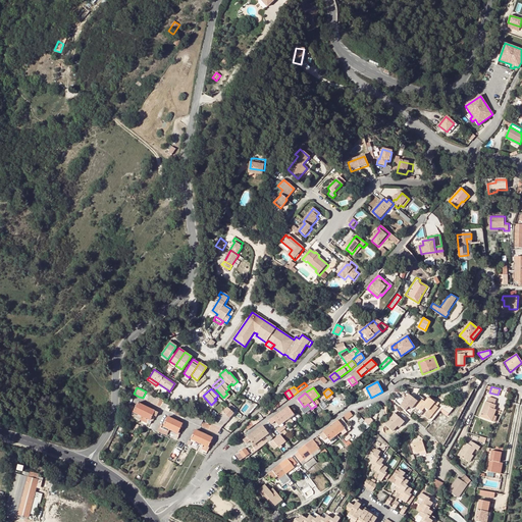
[(278,401),(280,405),(286,400),(281,394),(279,396),(280,398),(277,400),(278,401)]
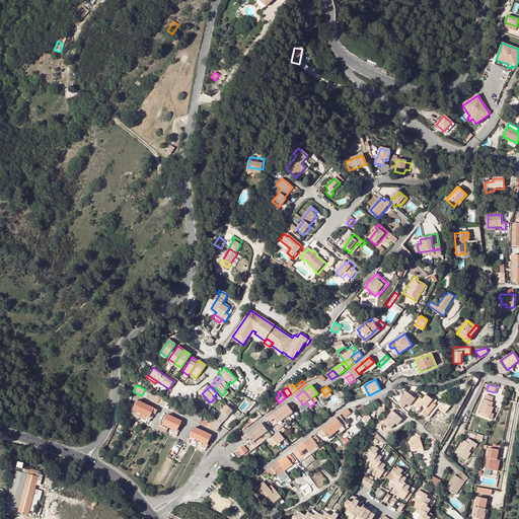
[(151,392),(148,398),(160,404),(168,409),(170,405),(171,402),(151,392)]
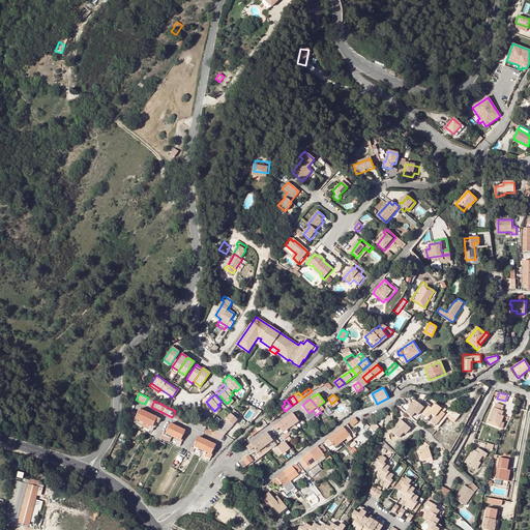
[(415,421),(419,417),(428,406),(422,401),(410,416),(415,421)]
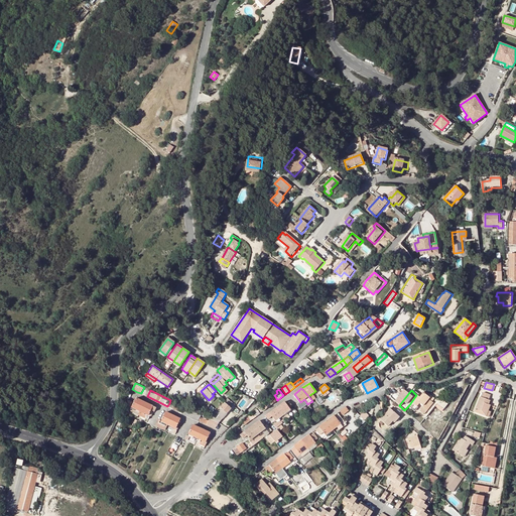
[(416,395),(408,406),(414,411),(417,407),(416,406),(419,403),(422,405),(419,409),(420,410),(419,411),(423,414),(427,409),(426,408),(431,402),(431,401),(428,399),(429,398),(424,393),(424,392),(423,391),(422,393),(419,397),(417,395),(416,395)]
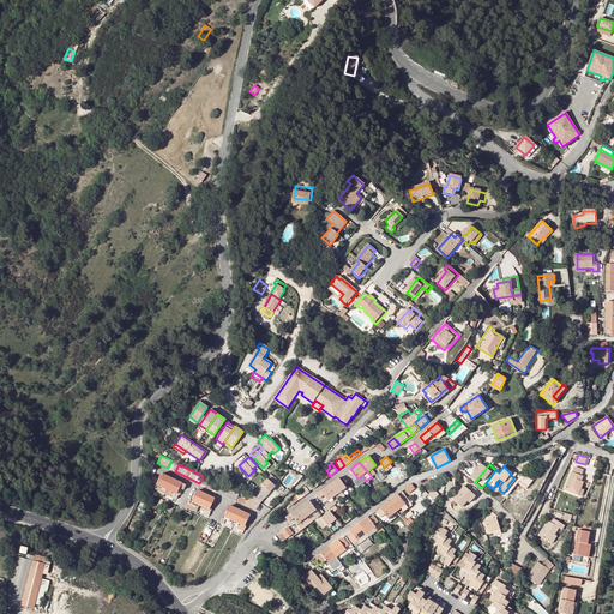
[(513,477),(516,474),(506,465),(505,467),(505,468),(511,474),(510,475),(513,477)]
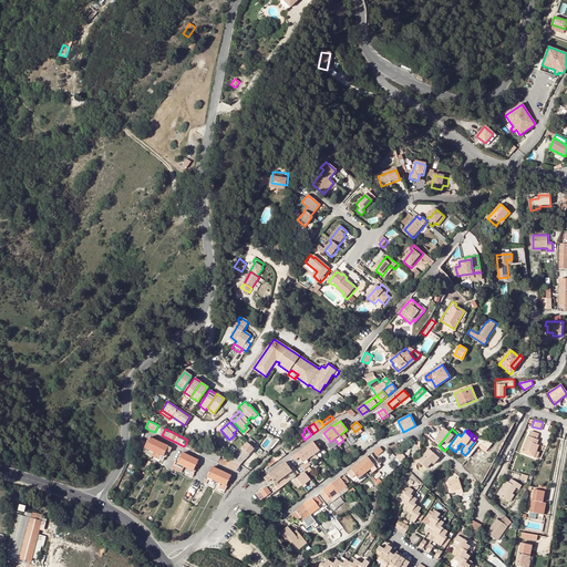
[(527,435),(521,453),(532,456),(536,444),(538,440),(536,440),(538,434),(532,431),(529,436),(527,435)]
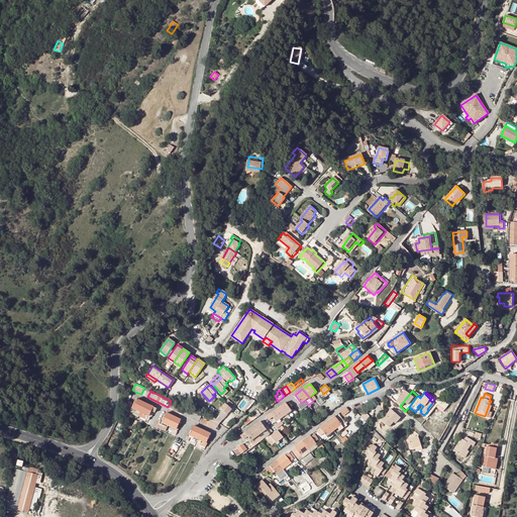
[(276,397),(263,407),(266,411),(268,409),(278,401),(276,397)]
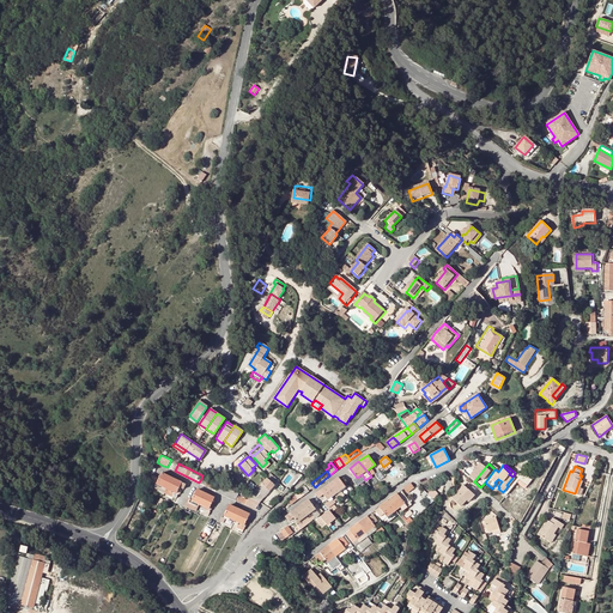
[(183,490),(186,484),(162,473),(157,484),(177,493),(180,487),(183,490)]
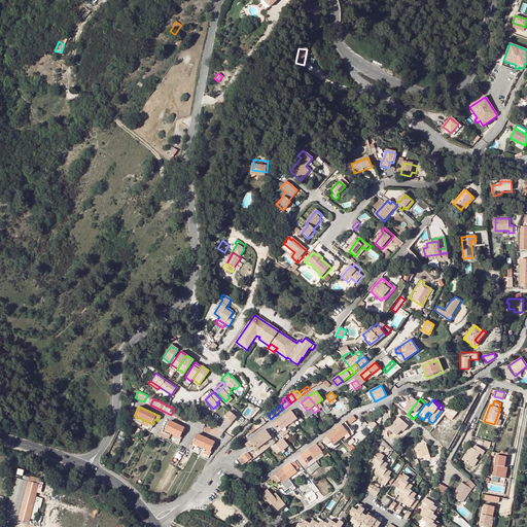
[(450,407),(446,413),(453,418),(457,412),(450,407)]
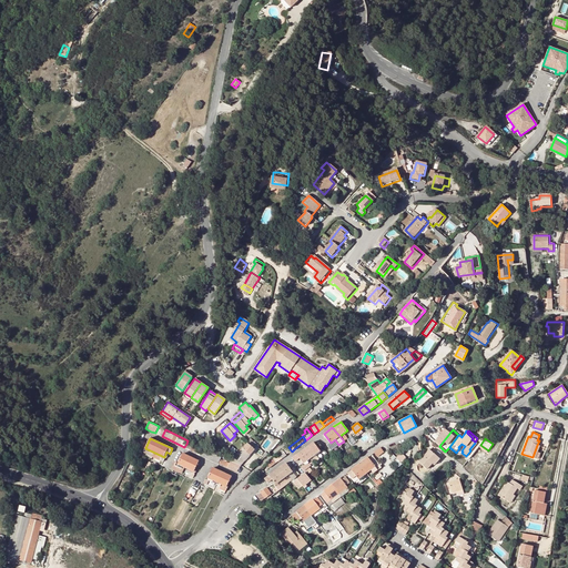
[(313,442),(304,448),(312,457),(320,452),(313,442)]
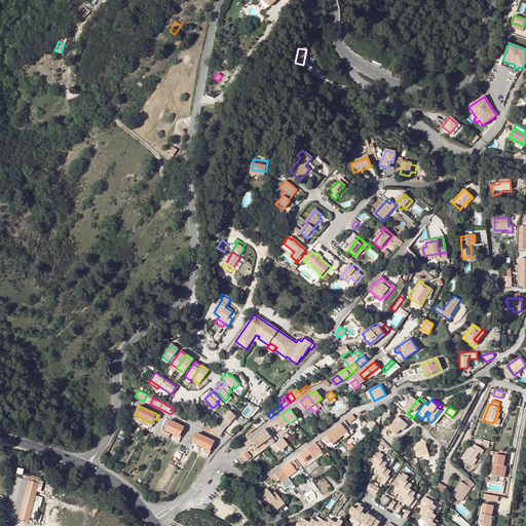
[(220,419),(213,426),(223,431),(228,424),(235,416),(229,410),(220,419)]
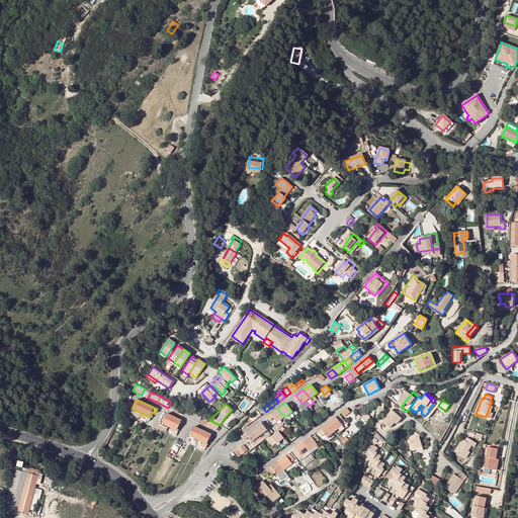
[(208,420),(196,414),(185,409),(184,412),(174,407),(172,406),(170,409),(187,418),(199,423),(216,430),(220,425),(209,420),(208,420)]
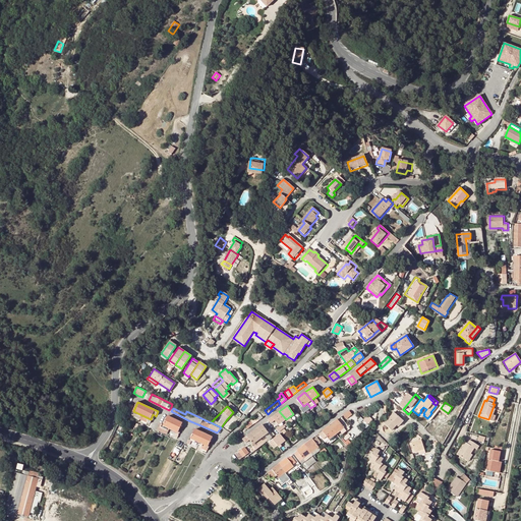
[(352,415),(348,410),(343,415),(346,419),(352,415)]
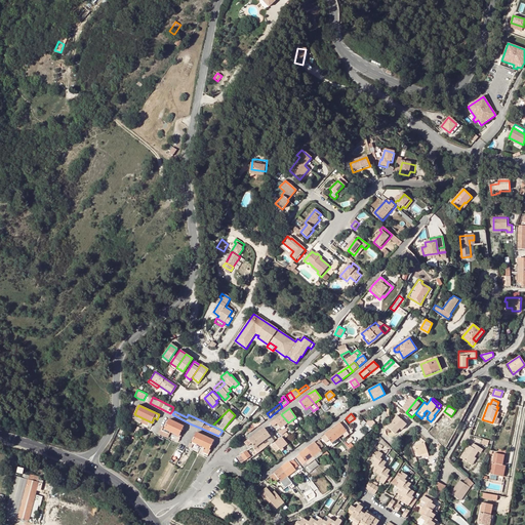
[(281,414),(274,420),(280,429),(288,422),(281,414)]
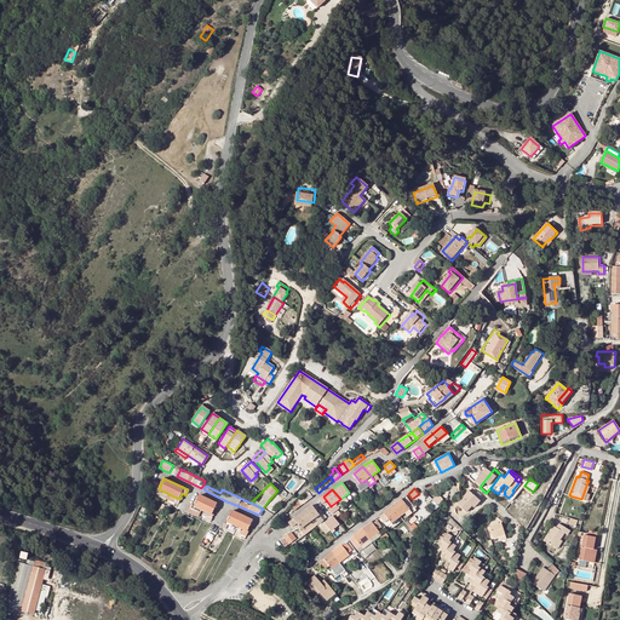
[(457,504),(466,512),(471,506),(474,507),(480,500),(469,491),(457,504)]
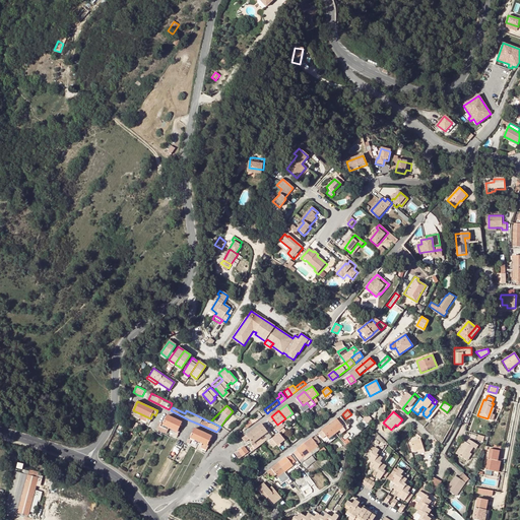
[(364,418),(368,423),(372,419),(368,414),(364,418)]
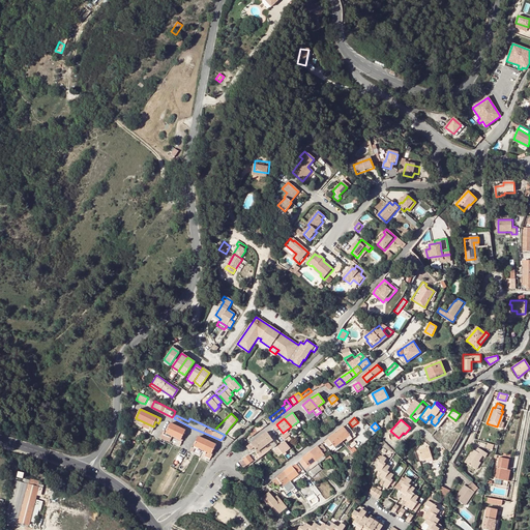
[(181,440),(185,431),(170,423),(166,432),(163,430),(159,437),(169,442),(171,438),(179,442),(177,445),(180,446),(182,441),(181,440)]
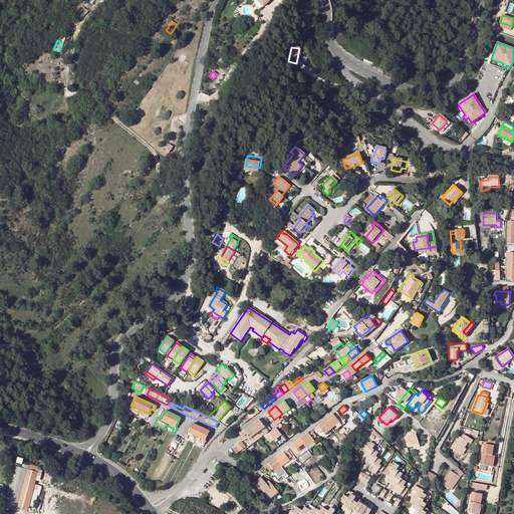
[(332,414),(324,420),(331,428),(339,422),(332,414)]
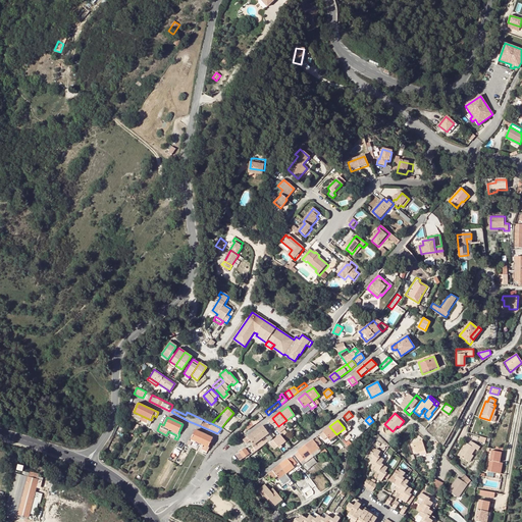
[(255,431),(261,439),(264,445),(268,441),(265,436),(268,433),(262,425),(255,431)]
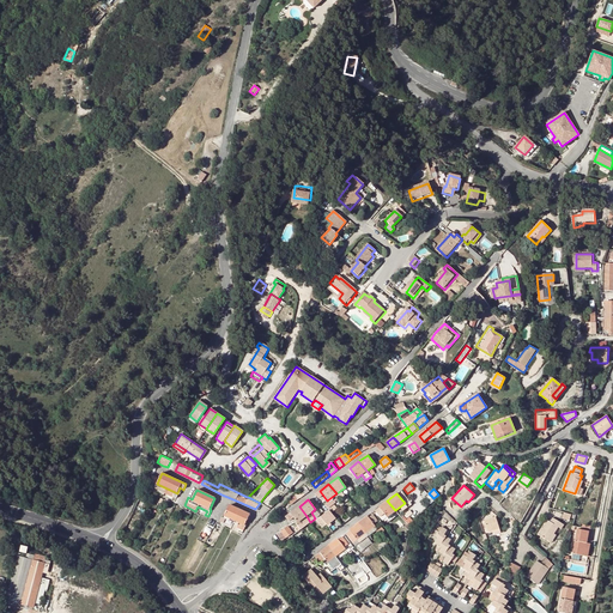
[(384,503),(375,510),(380,516),(384,514),(386,517),(395,510),(387,501),(384,503)]
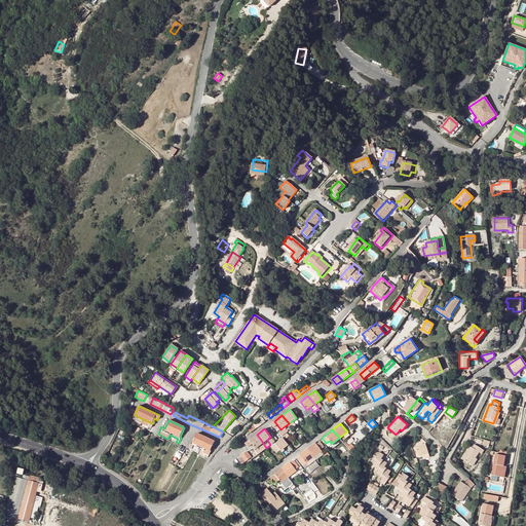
[(205,438),(197,433),(192,443),(191,442),(189,447),(192,449),(194,444),(205,449),(210,451),(215,442),(205,438)]
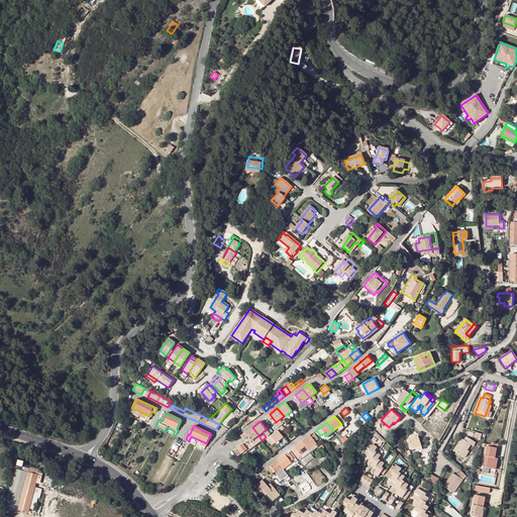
[(248,429),(244,433),(247,436),(250,441),(259,435),(252,427),(248,429)]
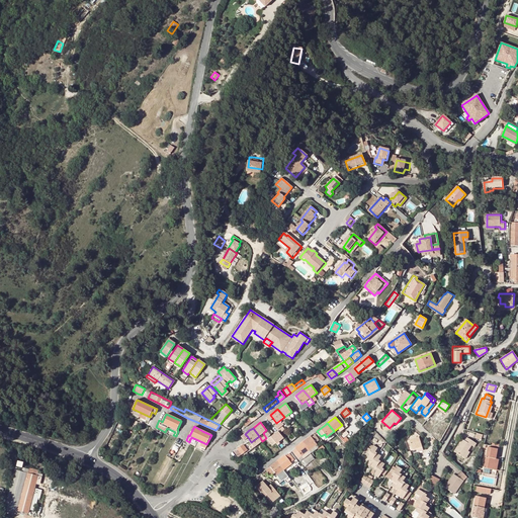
[(277,431),(270,436),(272,439),(276,444),(283,438),(279,433),(277,431)]
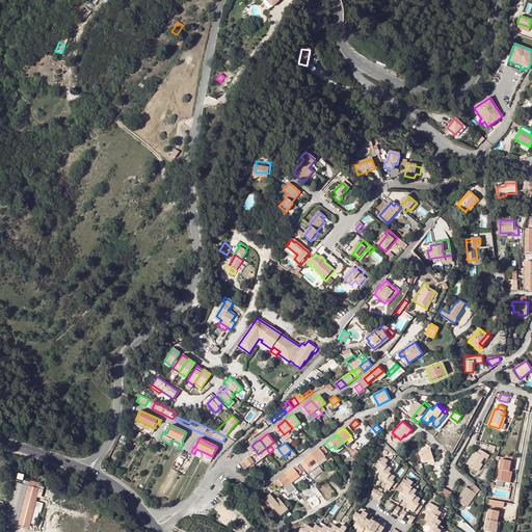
[(317,462),(318,462),(325,456),(323,455),(327,452),(323,447),(319,449),(318,448),(315,450),(311,454),(317,462)]
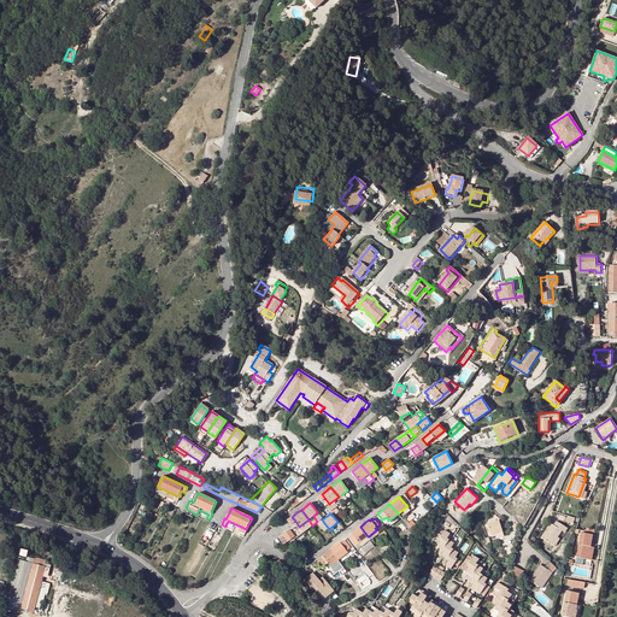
[(498,521),(487,524),(491,535),(501,532),(498,521)]
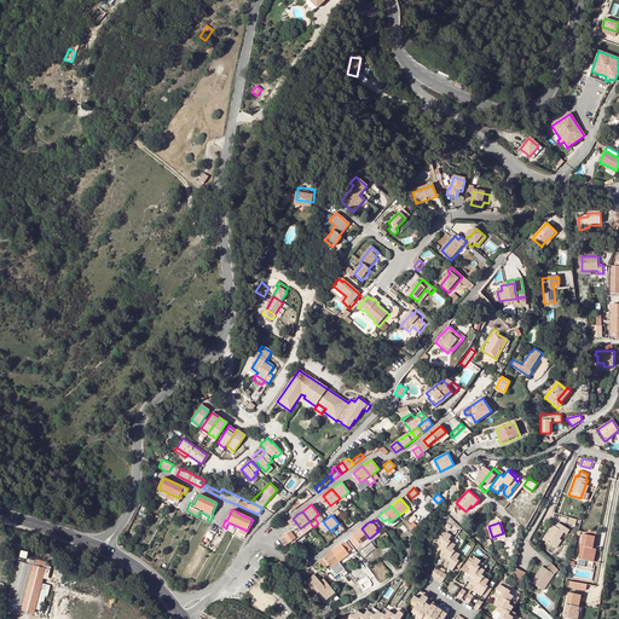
[(543,539),(554,547),(559,539),(563,532),(566,534),(570,530),(559,522),(555,527),(551,525),(543,539)]
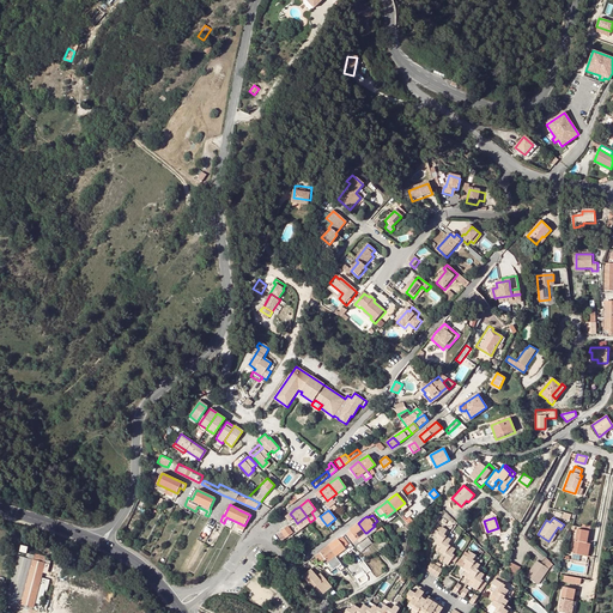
[(291,523),(277,534),(281,541),(292,533),(296,530),(291,523)]
